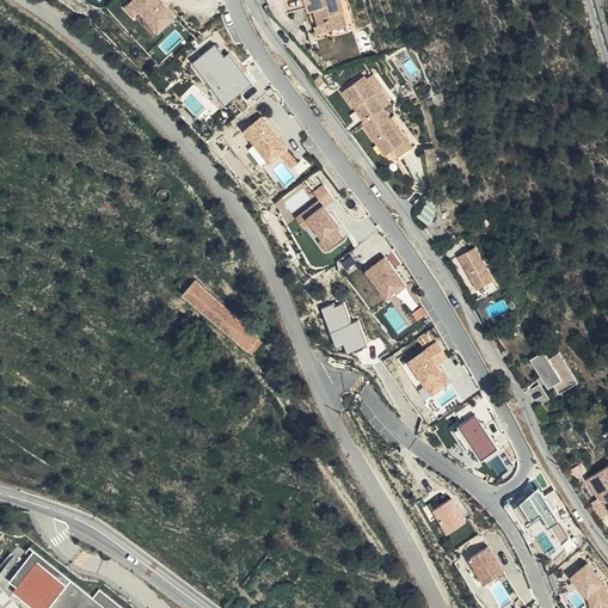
[(174,19),(155,0),(133,0),(124,8),(133,18),(139,12),(158,34),(174,19)]
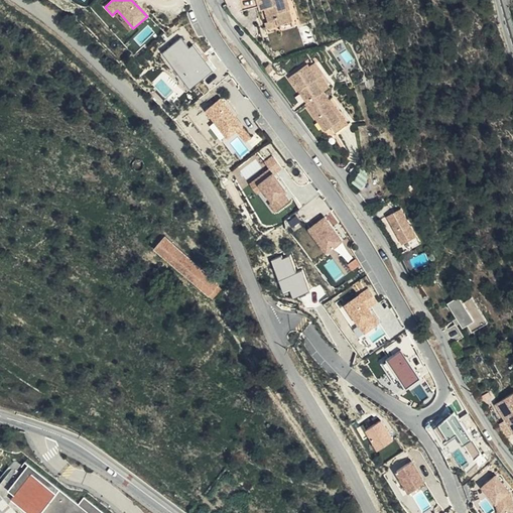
[(289,11),(285,0),(255,0),(259,12),(264,11),(267,24),(275,21),(277,27),(291,23),(288,12),(289,11)]
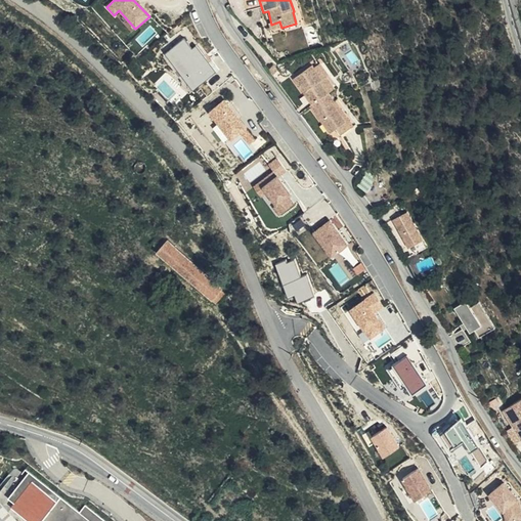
[(183,39),(165,53),(192,90),(215,73),(194,47),(191,50),(183,39)]
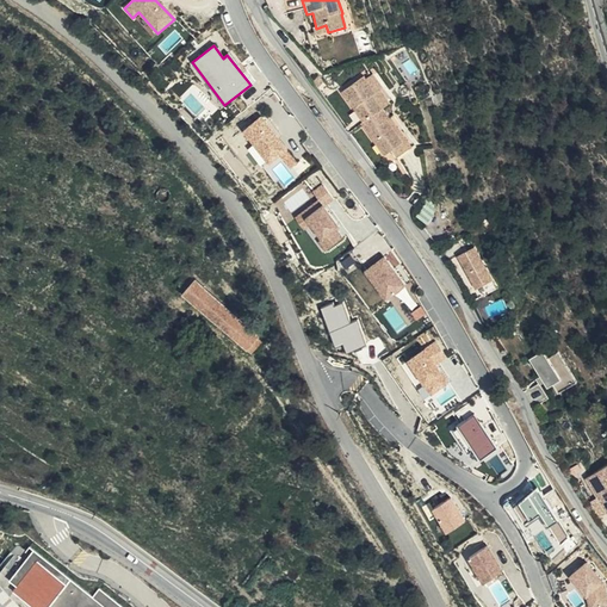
[(308,86),(314,93),(322,84),(316,78),(308,86)]
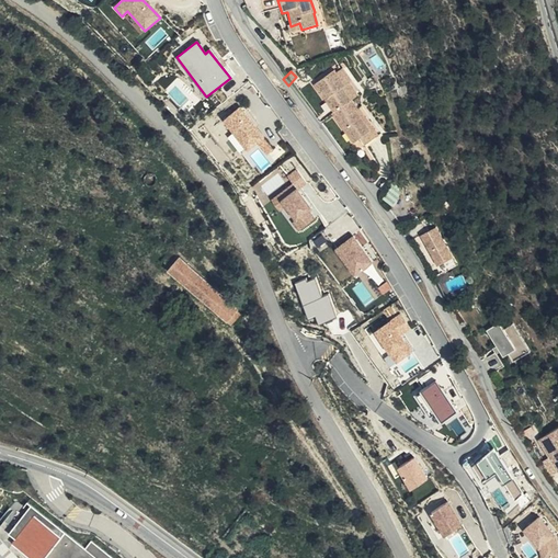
[(326,101),(323,103),(332,115),(330,116),(351,146),(357,141),(368,133),(373,139),(378,135),(360,109),(356,111),(350,102),(357,97),(339,71),(334,75),(332,71),(311,88),(318,97),(321,94),(326,101)]
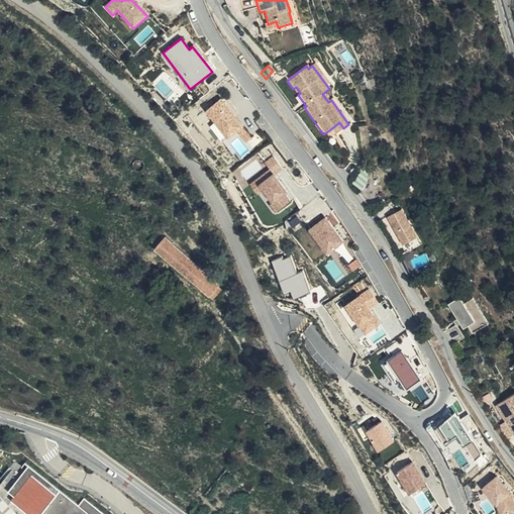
[(242,127),(220,100),(206,111),(227,138),(242,127)]
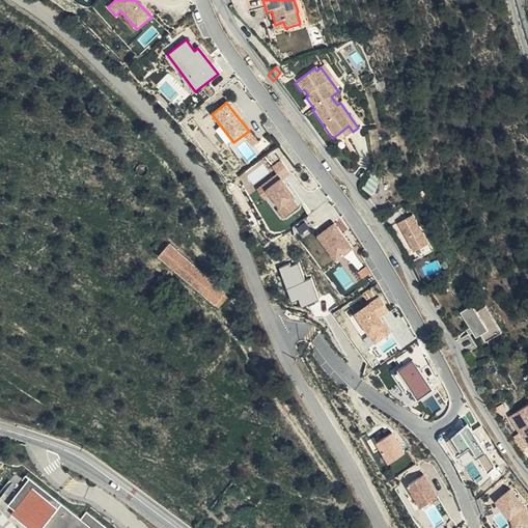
[(349,126),(338,134),(343,140),(353,132),(349,126)]
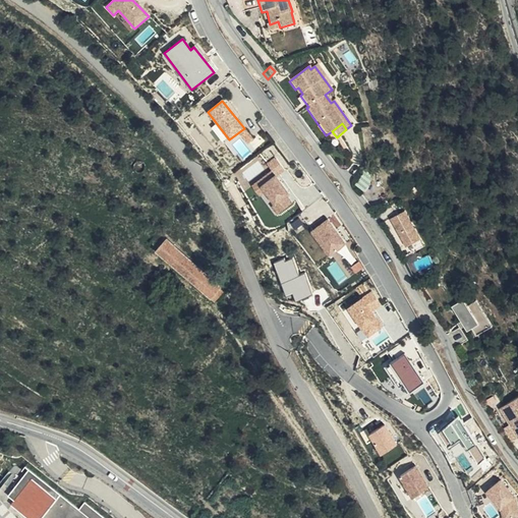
[(216,125),(212,128),(221,140),(225,137),(216,125)]
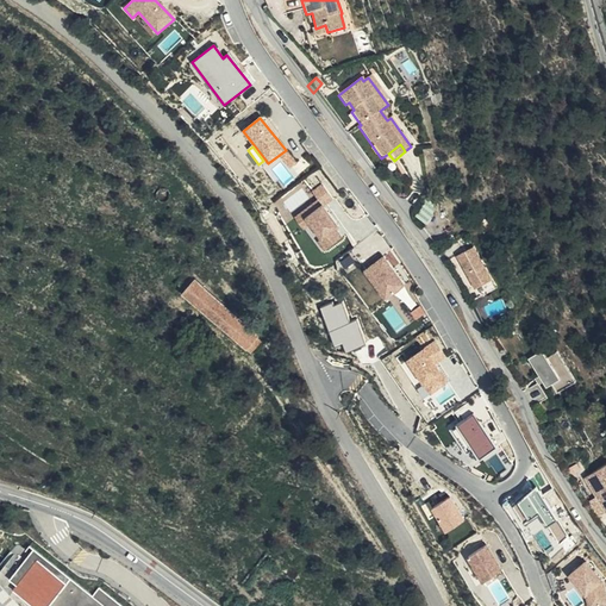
[(324,206),(332,200),(320,185),(311,192),(317,200),(294,217),(303,230),(311,225),(322,239),(318,242),(324,250),(341,238),(336,230),(339,227),(324,206)]
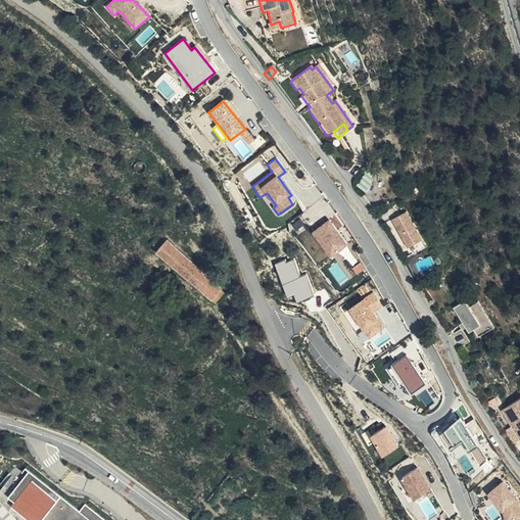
[(391,220),(407,247),(421,240),(406,211),(391,220)]
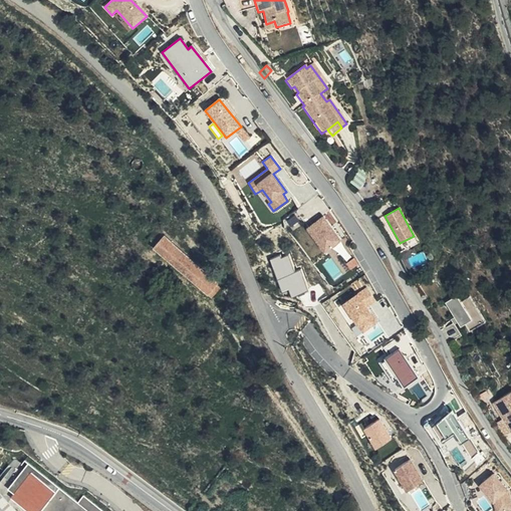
[(292,231),(301,223),(292,213),(283,221),(292,231)]
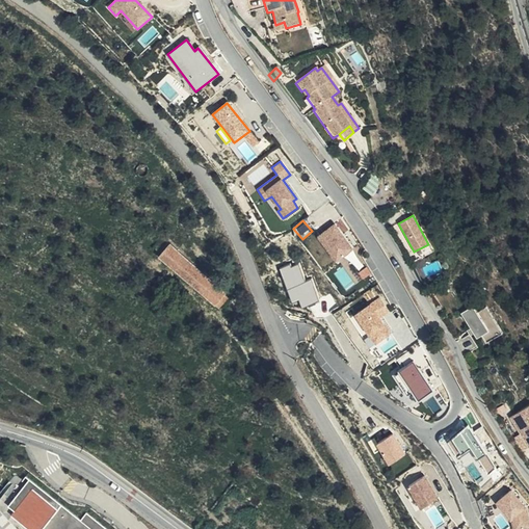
[(352,248),(334,223),(317,236),(337,261),(352,248)]
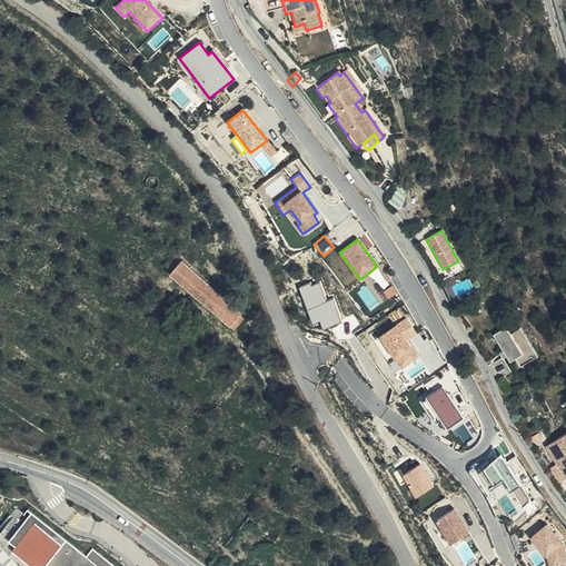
[(458,261),(443,269),(447,277),(463,269),(458,261)]
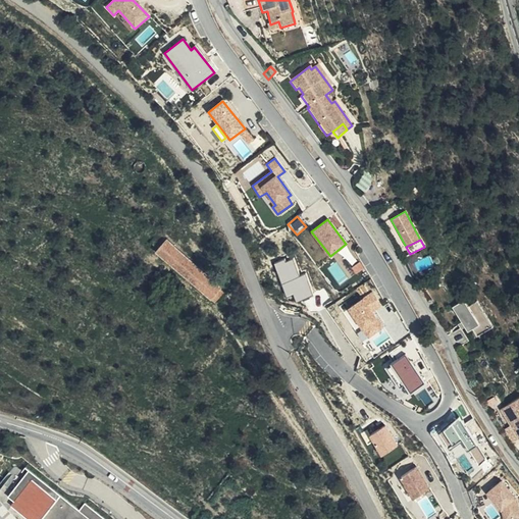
[(212,305),(221,294),(219,292),(218,290),(164,242),(154,254),(212,305)]
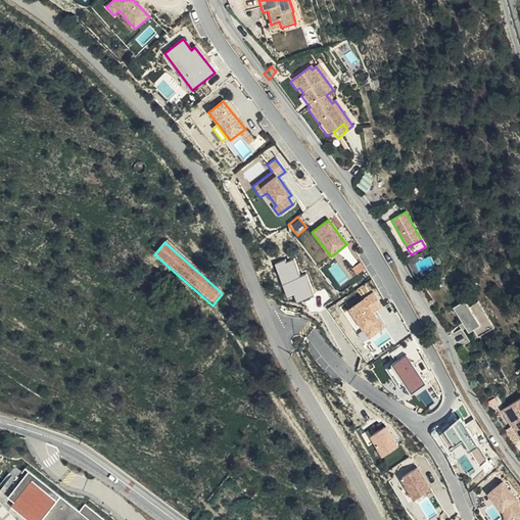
[(293,261),(285,263),(284,261),(275,264),(287,296),(294,294),(296,301),(313,295),(305,275),(298,277),(293,261)]
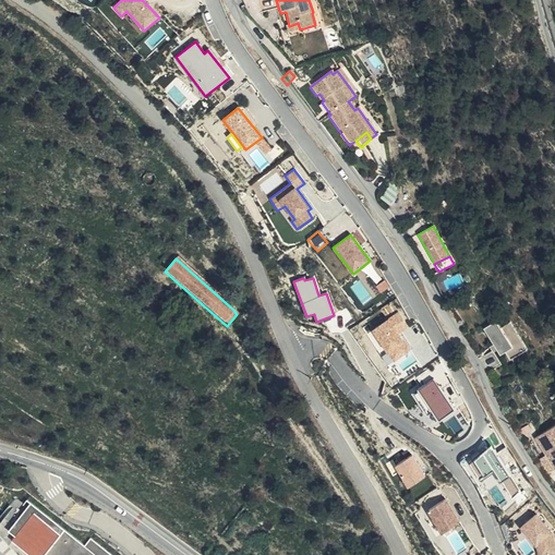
[(384,281),(375,287),(379,293),(388,288),(384,281)]
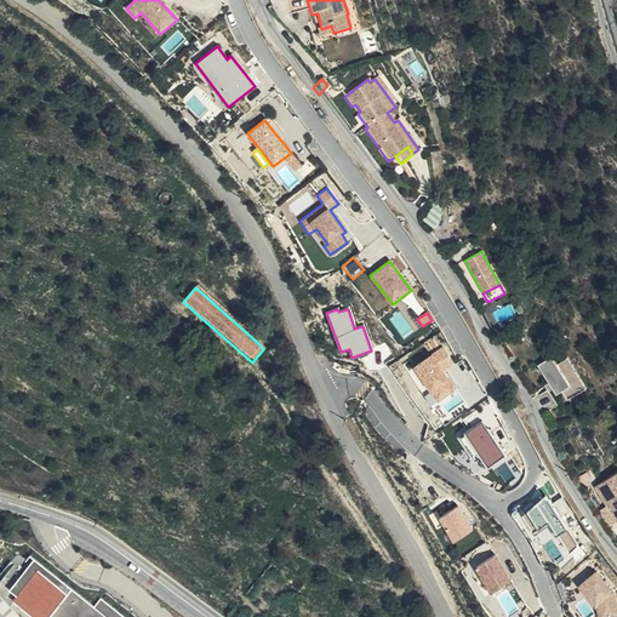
[(441,347),(413,366),(438,401),(456,389),(443,370),(452,364),(441,347)]
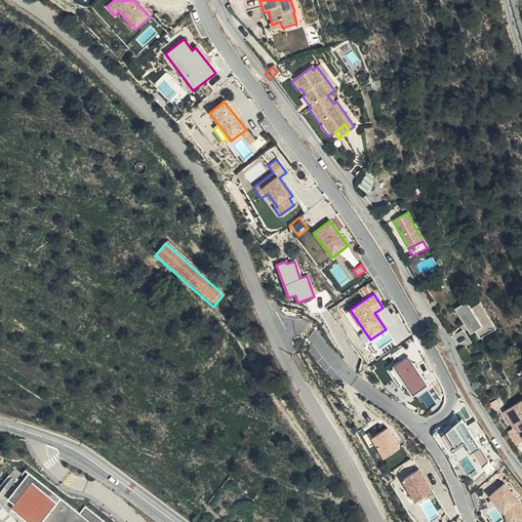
[(452,311),(462,326),(466,331),(469,336),(474,333),(479,340),(493,331),(478,305),(470,310),(465,304),(452,311)]
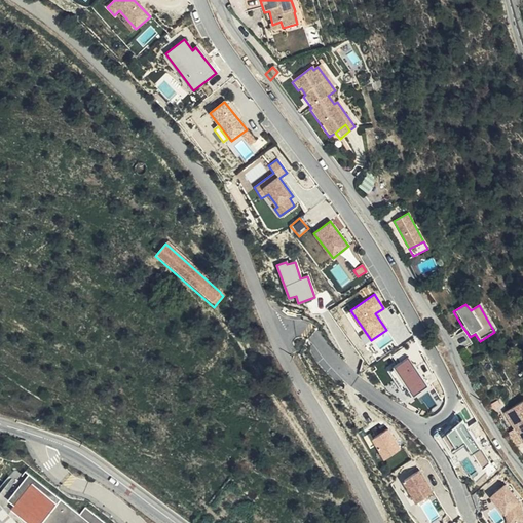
[(345,315),(365,343),(369,340),(350,311),(345,315)]
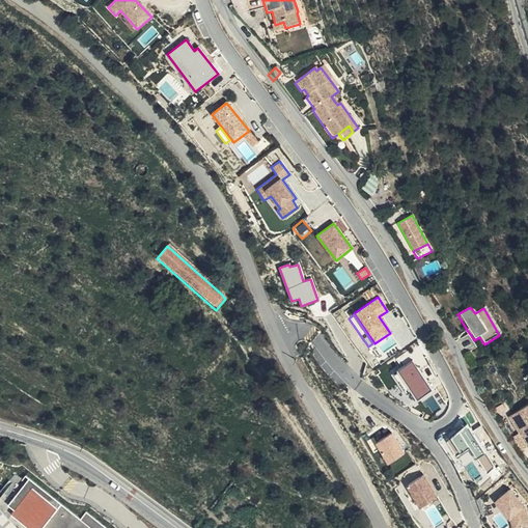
[(431,390),(411,361),(391,374),(406,395),(412,391),(417,399),(431,390)]
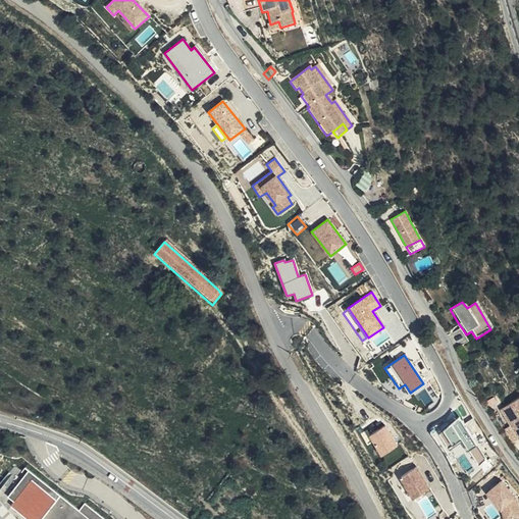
[(518,399),(499,412),(517,442),(518,439),(518,399)]
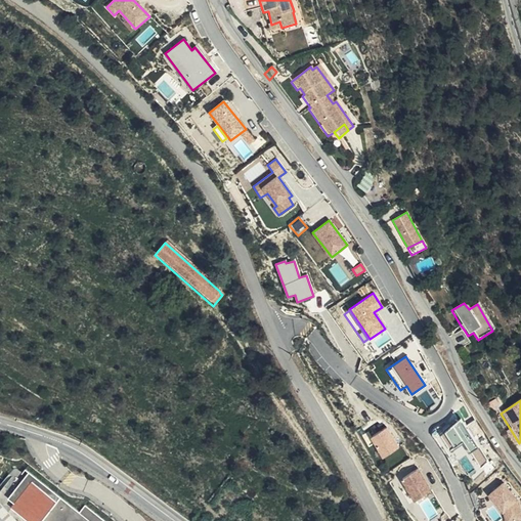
[(487,462),(460,420),(439,435),(450,451),(464,443),(468,452),(470,451),(480,467),(487,462)]
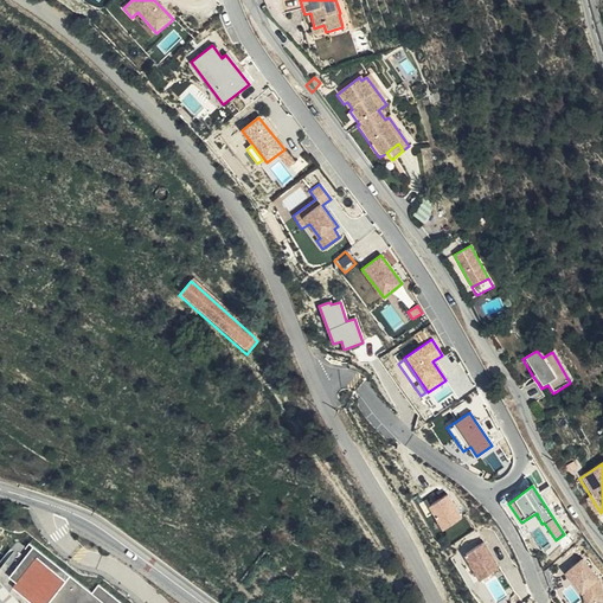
[(448,495),(430,506),(443,528),(461,518),(448,495)]
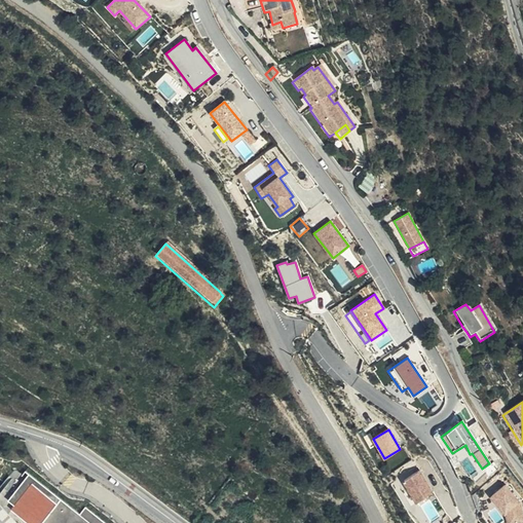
[(515,447),(520,444),(512,431),(507,434),(515,447)]
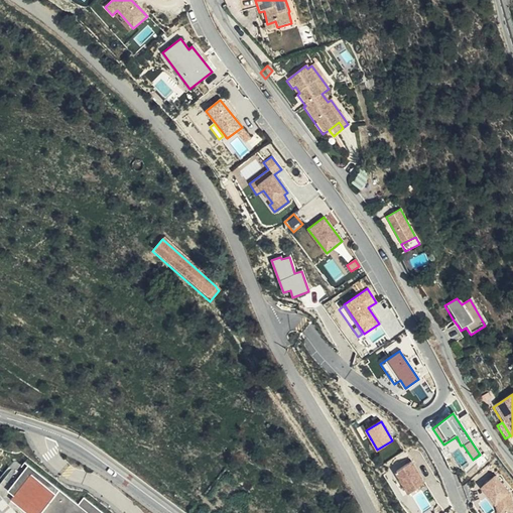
[(362,439),(368,437),(362,425),(356,428),(362,439)]
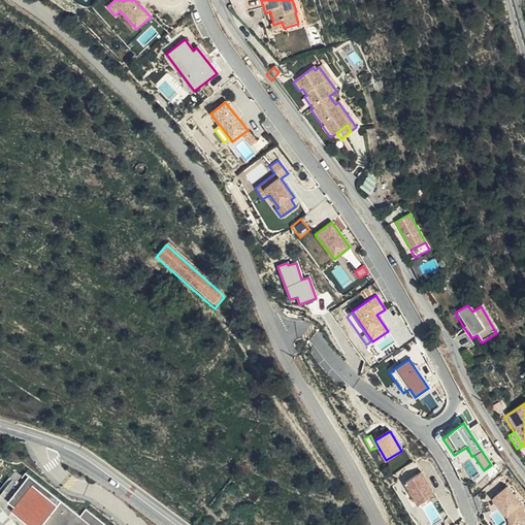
[(433,494),(421,472),(404,483),(418,503),(433,494)]
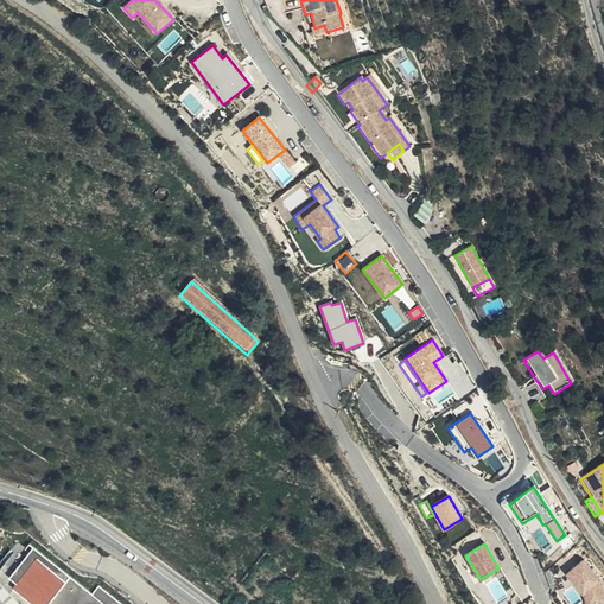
[(113,603),(95,591),(90,596),(53,566),(50,570),(32,555),(17,574),(4,566),(0,570),(0,585),(16,603),(113,603)]
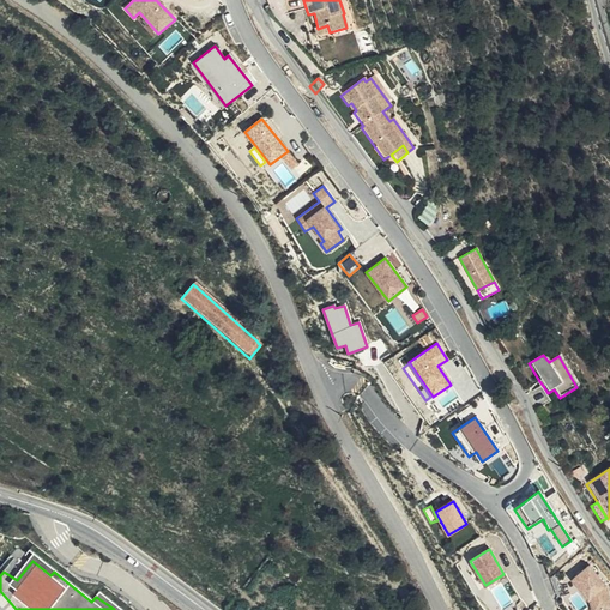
[(609,603),(607,585),(590,565),(572,579),(589,599),(590,609),(609,609),(609,603)]
